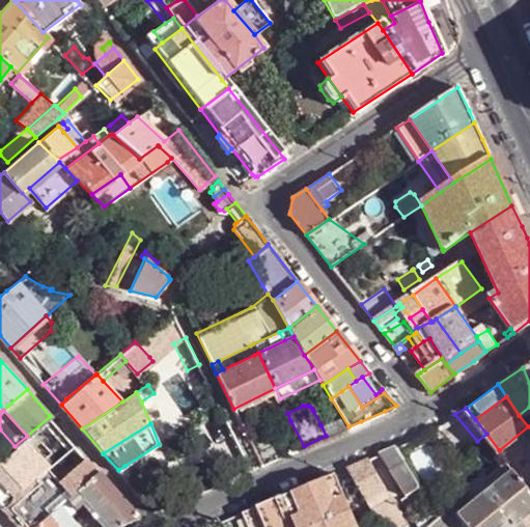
[(529,428),(528,426),(499,450),(504,458),(512,468),(529,490),(529,428)]
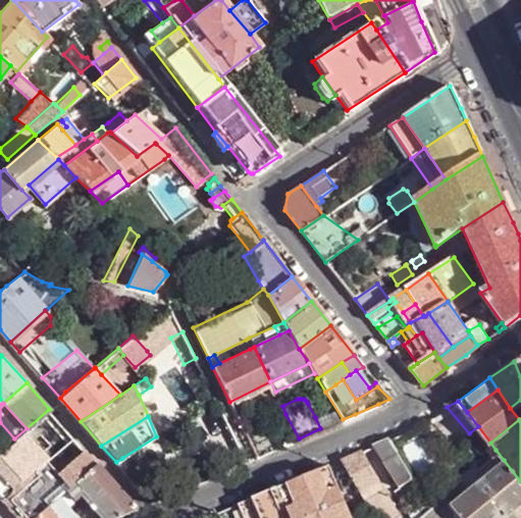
[(258,458),(278,448),(266,423),(245,432),(258,458)]
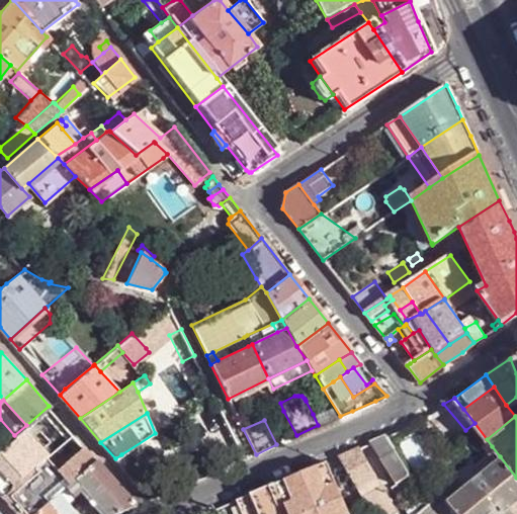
[(388,432),(369,440),(369,441),(379,455),(394,446),(388,432)]
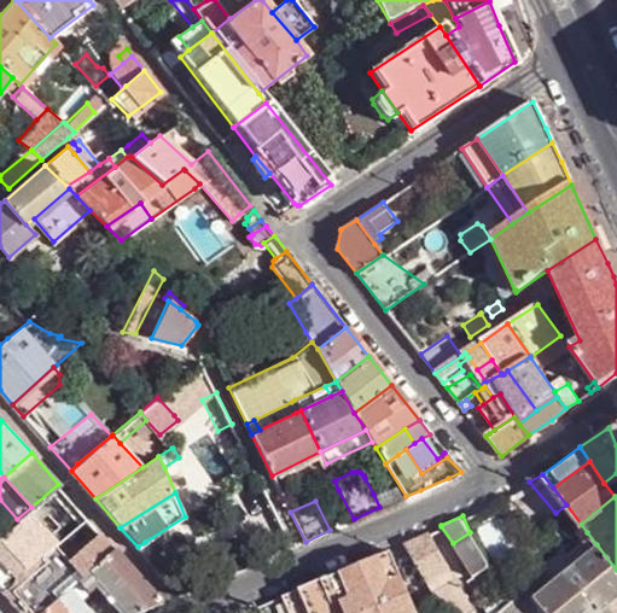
[(13,523),(5,530),(25,554),(34,547),(13,523)]
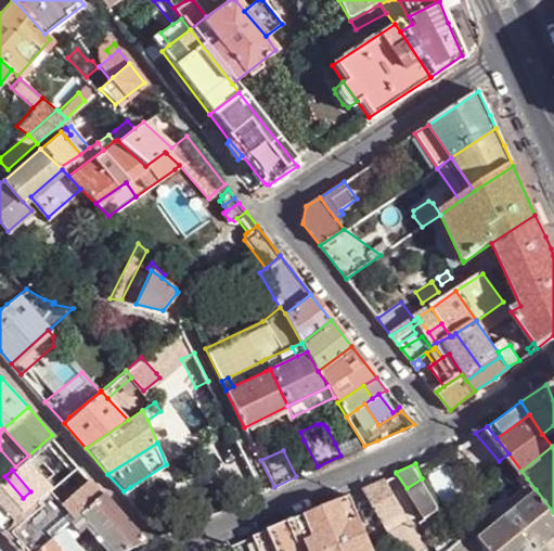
[(4,476),(0,479),(0,527),(2,530),(29,505),(23,498),(4,476)]
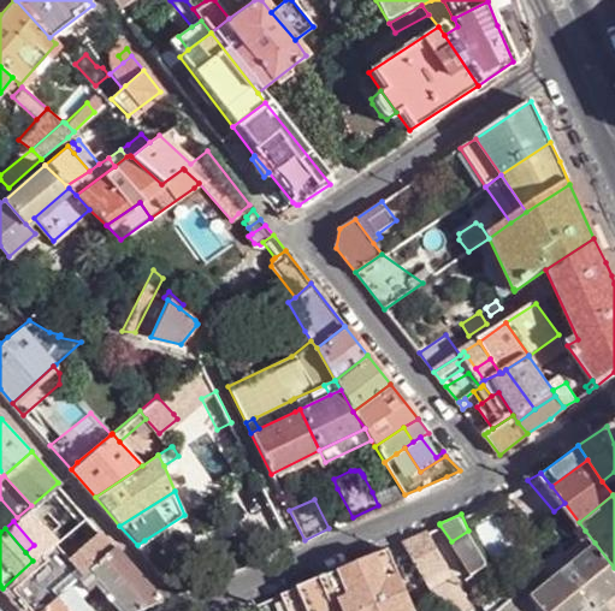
[(427,528),(403,538),(425,575),(447,562),(427,529),(427,528)]
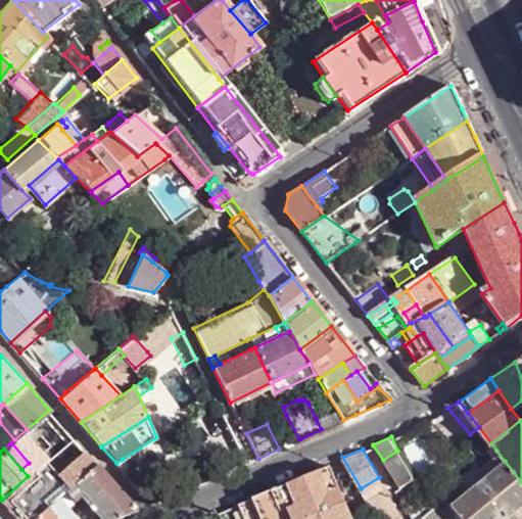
[(397,451),(383,460),(398,484),(413,476),(397,451)]
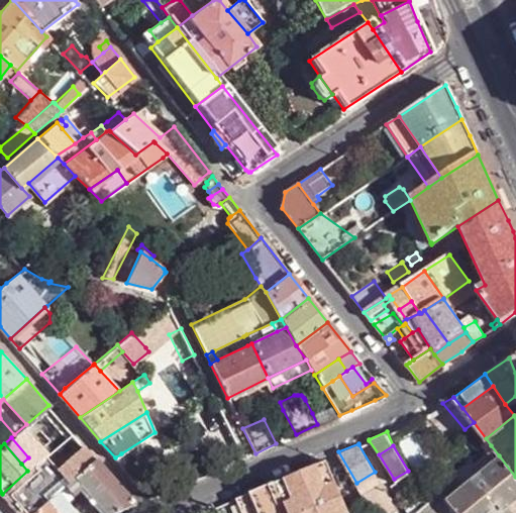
[(499,455),(491,445),(439,489),(440,490),(447,498),(499,455)]
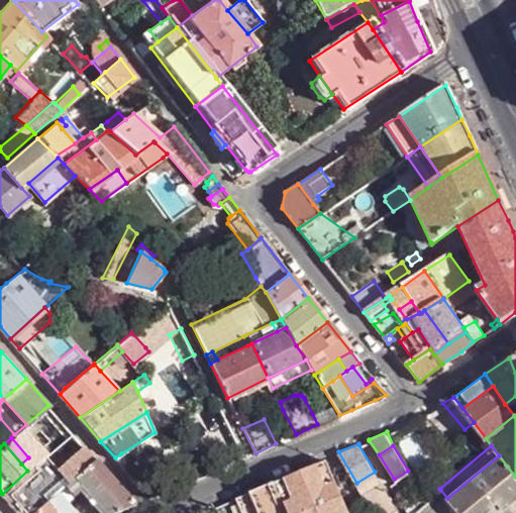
[(40,449),(30,458),(35,465),(45,455),(40,449)]
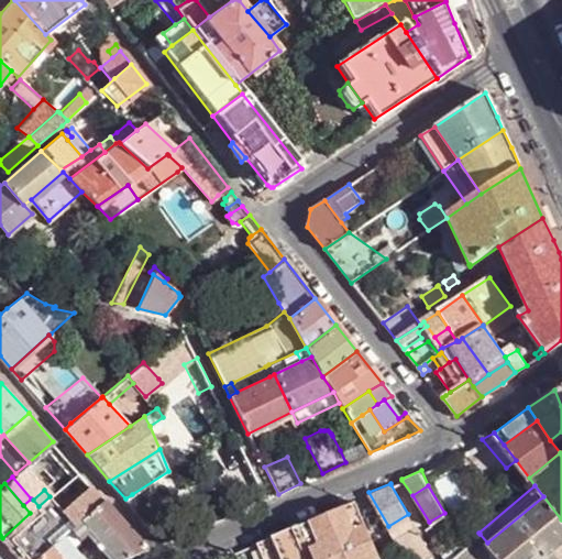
[(132,494),(125,499),(132,507),(139,501),(132,494)]
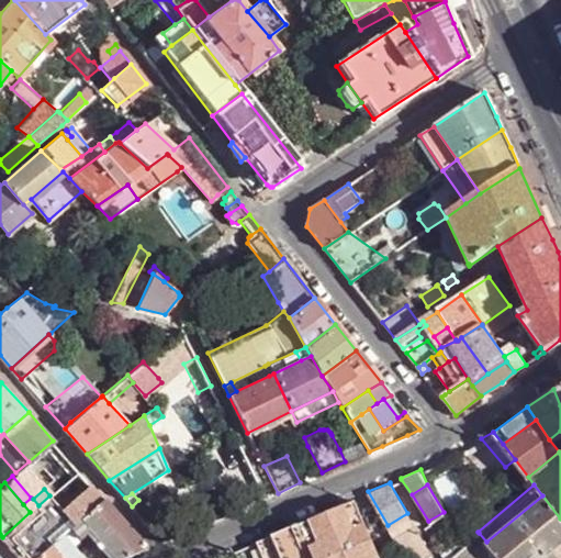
[(38,505),(37,506),(59,529),(70,520),(49,495),(38,505)]
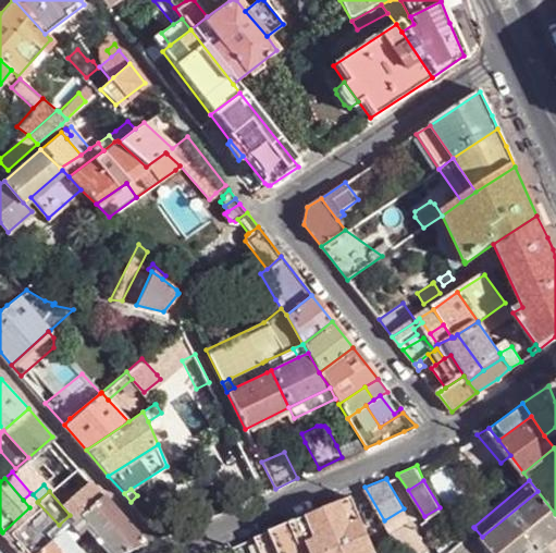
[(555,514),(538,491),(482,537),(495,552),(533,552),(546,542),(555,536),(555,535),(555,514)]
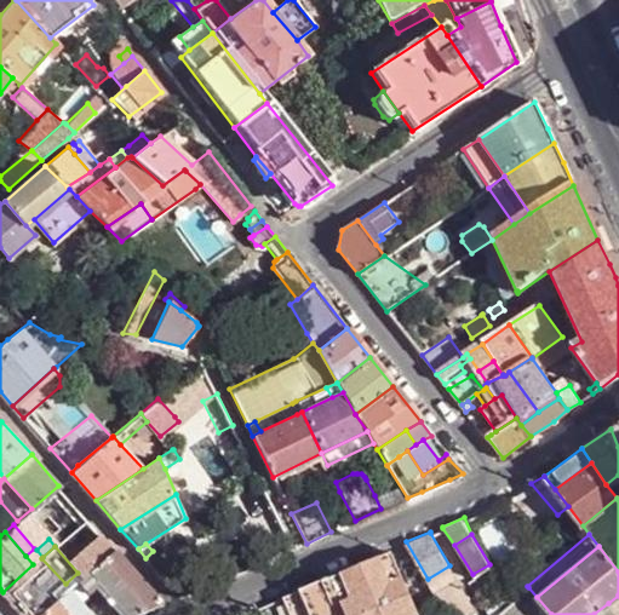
[(420,614),(391,547),(390,549),(388,550),(388,551),(332,574),(332,573),(259,604),(270,614),(420,614)]
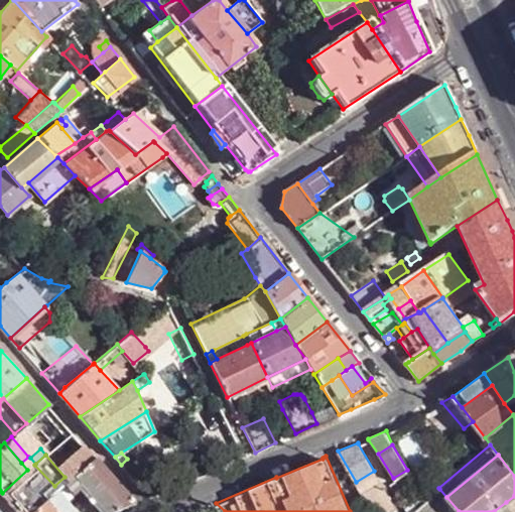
[(28,457),(21,463),(27,470),(34,465),(35,464),(30,458),(28,457)]
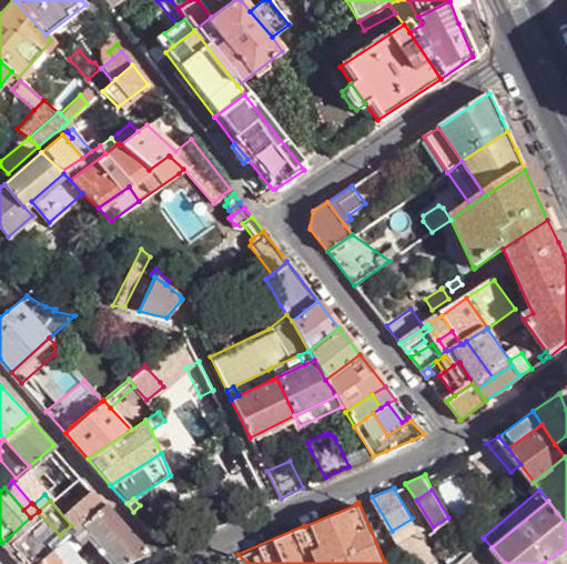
[(105,503),(82,524),(117,563),(123,563),(148,553),(105,503)]
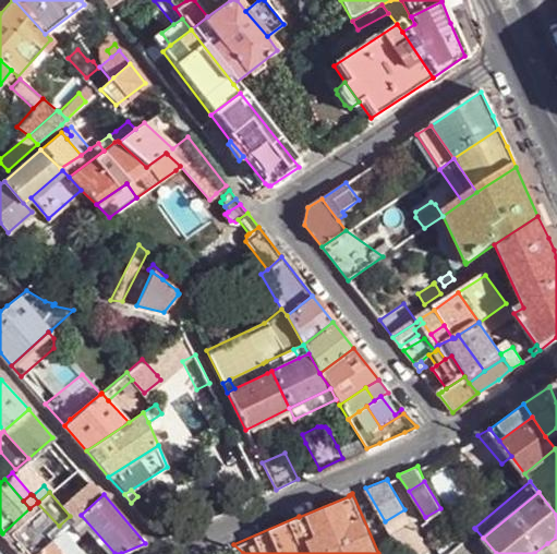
[(29,508),(2,533),(20,553),(34,553),(45,546),(60,532),(63,530),(59,526),(37,503),(29,508)]
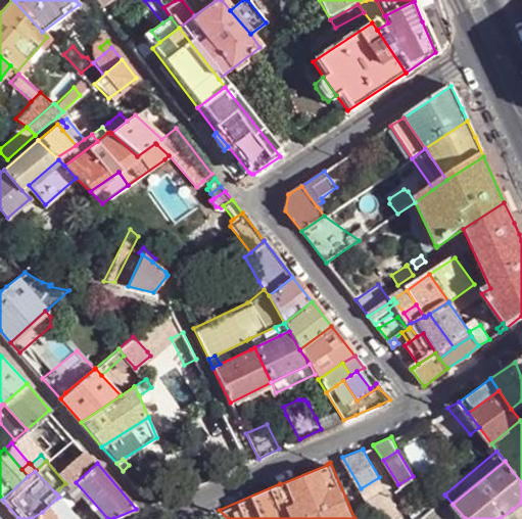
[(152,503),(168,496),(158,474),(136,484),(152,503)]
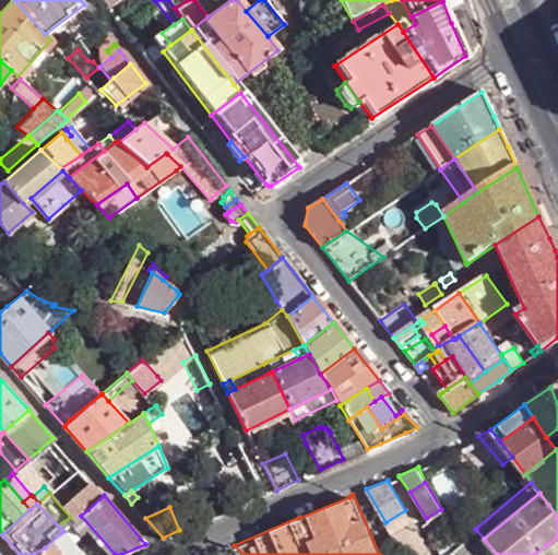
[(405,510),(386,522),(405,554),(418,554),(428,548),(405,510)]
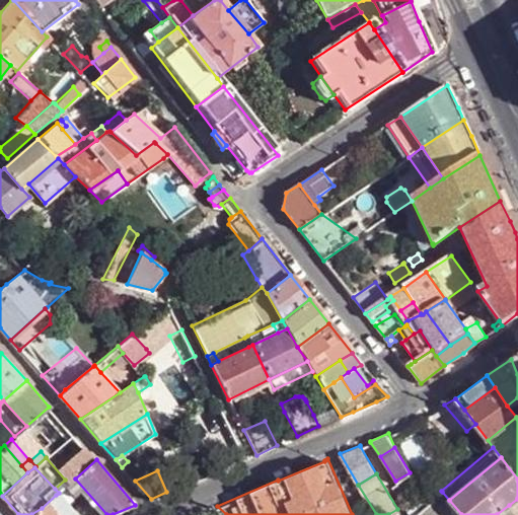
[(94,514),(106,514),(75,479),(69,484),(62,489),(70,498),(77,494),(94,514)]
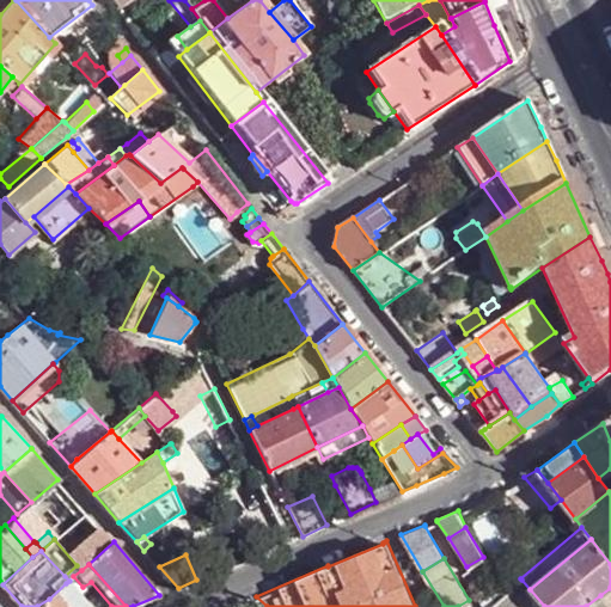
[(77,565),(65,576),(69,581),(73,576),(81,570),(77,565)]
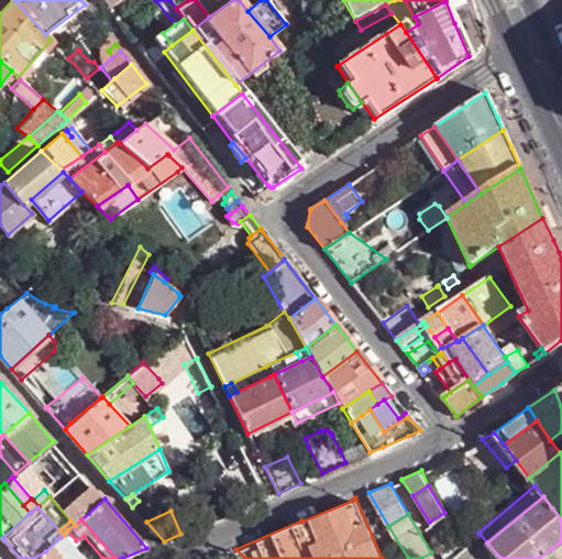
[(61,537),(74,551),(86,541),(92,550),(83,558),(102,558),(84,536),(76,540),(67,530),(64,535),(61,537)]
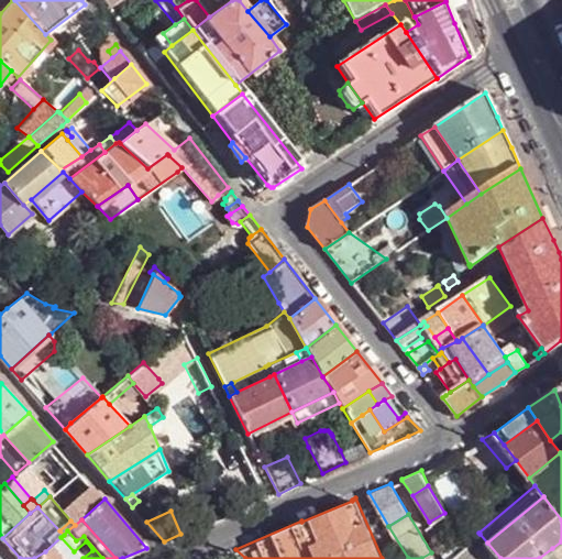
[(438,544),(450,558),(451,558),(454,552),(465,544),(454,533),(438,544)]
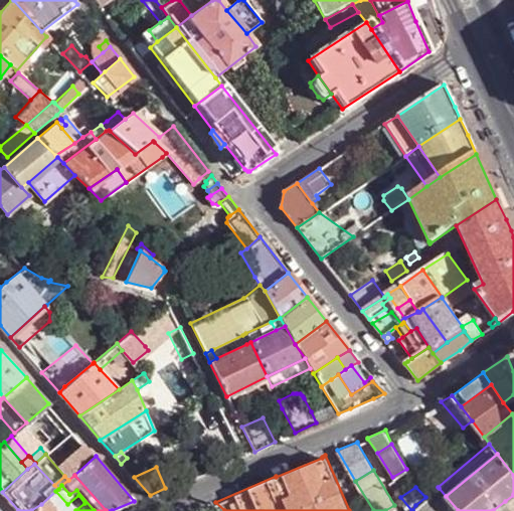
[(412,510),(458,510),(446,496),(439,488),(426,498),(425,497),(415,505),(412,510)]
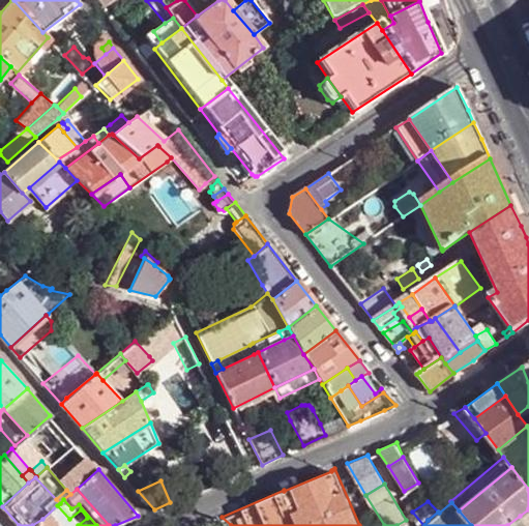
[(49,525),(76,525),(69,519),(57,505),(42,519),(49,525)]
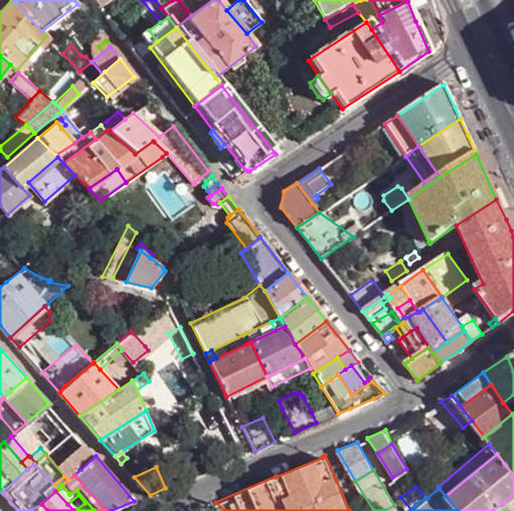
[(513,510),(513,496),(513,495),(505,501),(513,510)]
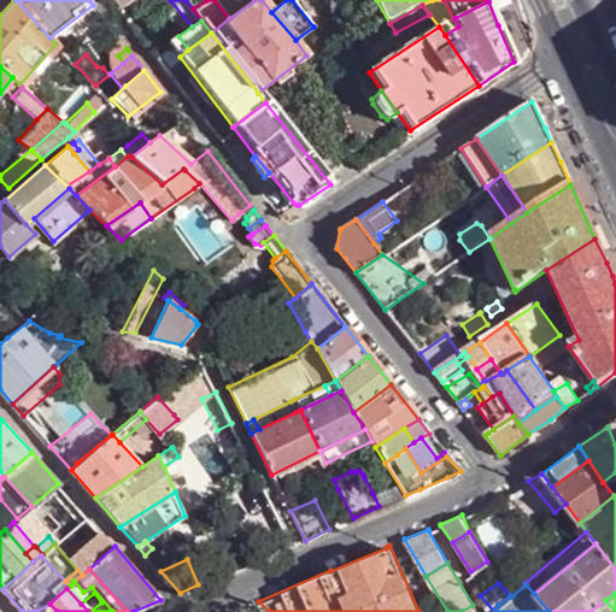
[(615,611),(605,600),(591,611),(615,611)]
